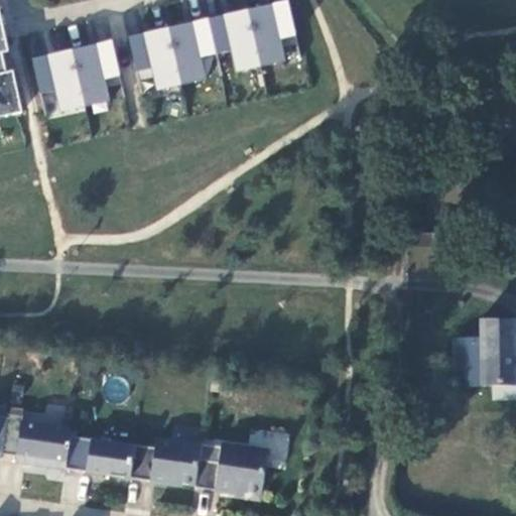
[(298,42),(288,0),(284,0),(249,8),(261,66),(286,59),(283,45),(298,42)]
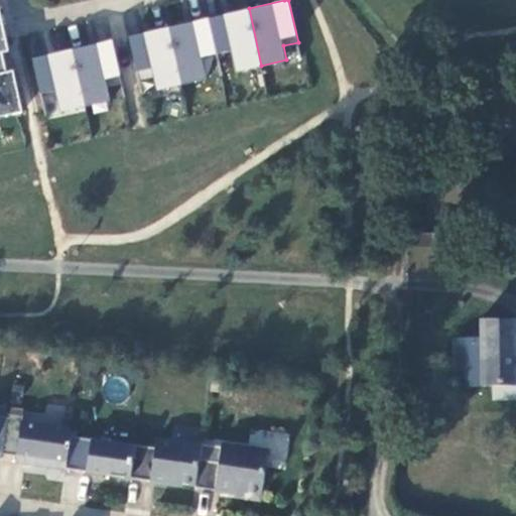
[(0,52),(3,51),(9,50),(0,8),(0,52)]
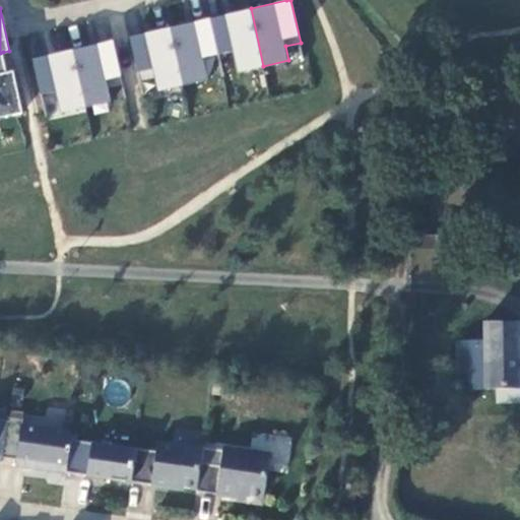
[(263,66),(251,8),(210,17),(218,53),(234,50),(239,72),(263,66)]
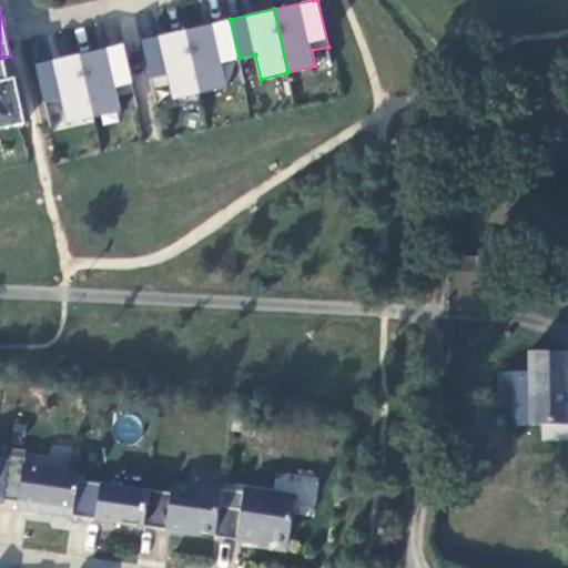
[(222,62),(239,58),(230,19),(186,29),(200,92),(227,85),(222,62)]
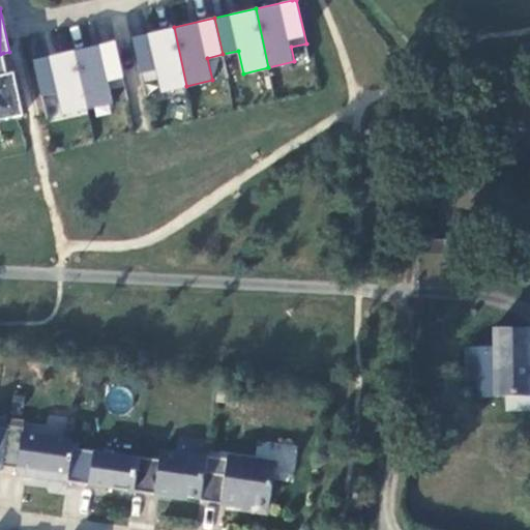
[(162,92),(186,86),(174,27),(133,36),(143,81),(157,77),(162,92)]
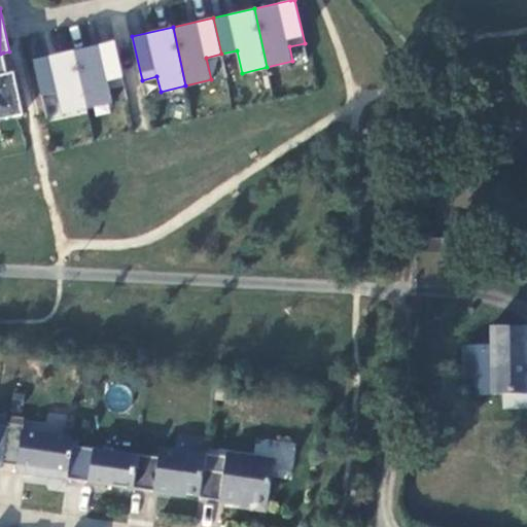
[(74,49),(88,108),(113,102),(110,88),(125,84),(115,40),(74,49)]
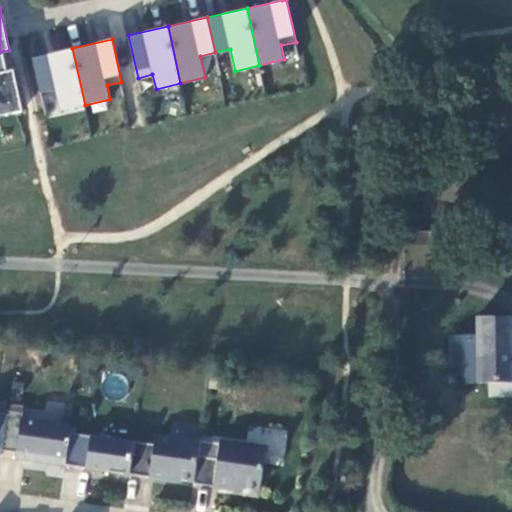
[(72,48),(33,57),(41,92),(55,89),(60,110),(85,105),(72,48)]
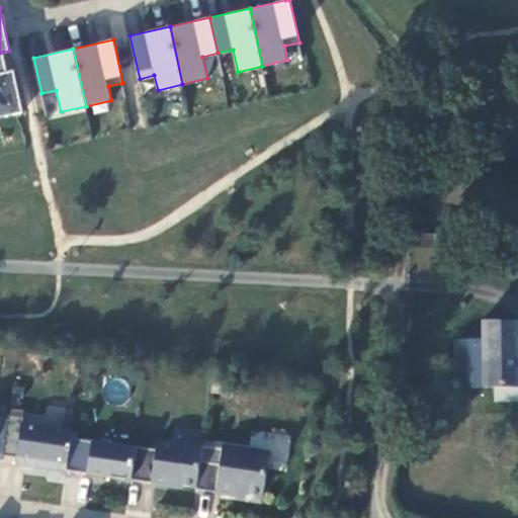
[(0,116),(23,111),(14,70),(7,71),(0,73),(0,116)]
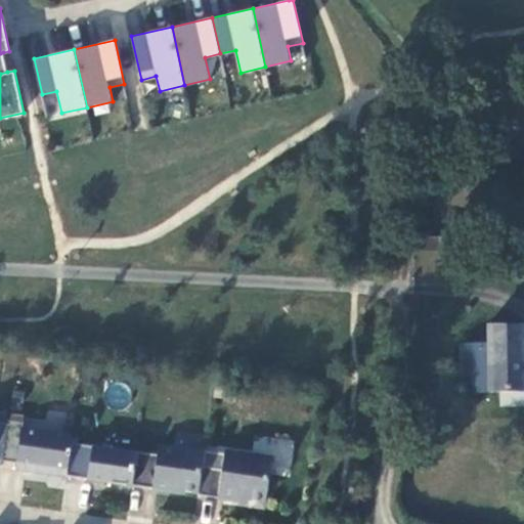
[(398,249),(418,248),(440,247),(440,235),(420,236),(397,237),(398,249)]
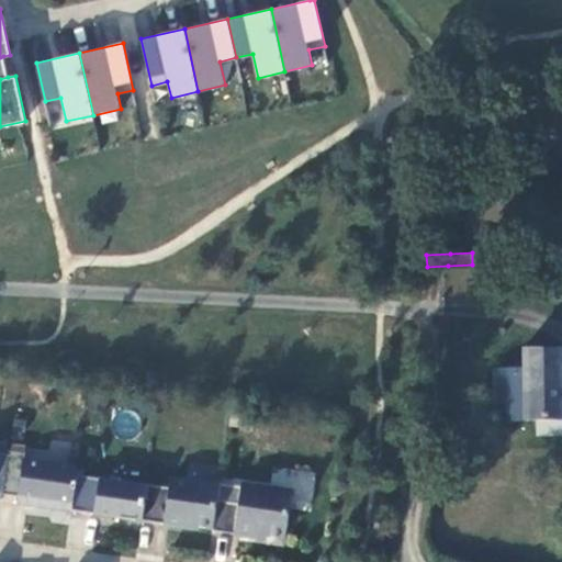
[(499,372),(503,418),(541,416),(561,414),(561,346),(527,348),(529,371),(499,372)]
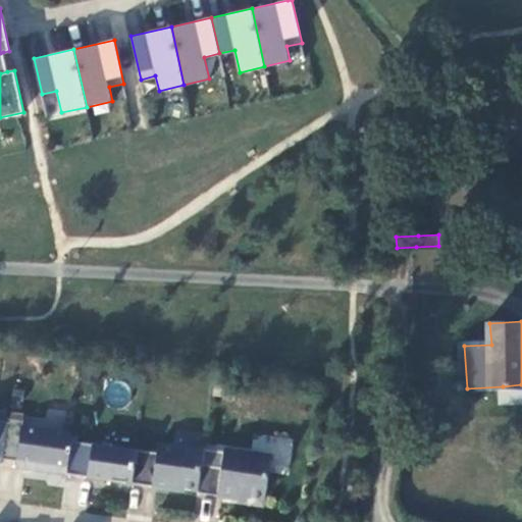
[(521,384),(503,386),(504,404),(521,403),(521,384)]
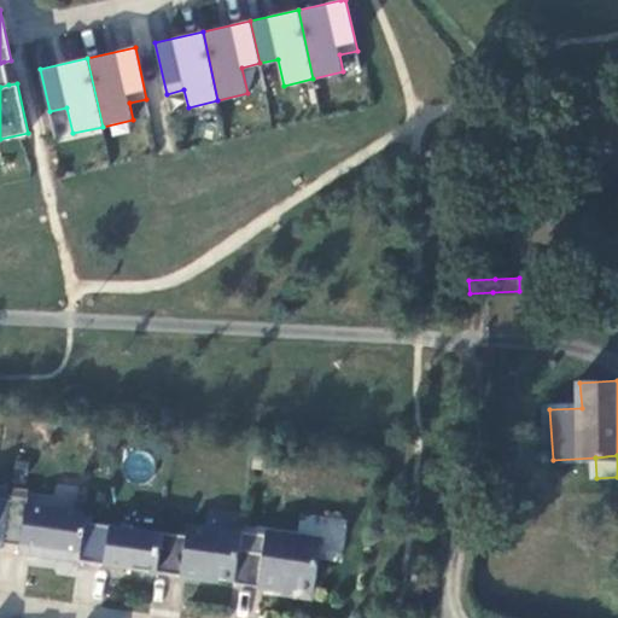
[(28,499),(9,496),(9,500),(1,544),(19,547),(18,553),(79,561),(85,523),(85,514),(27,506),(28,499)]
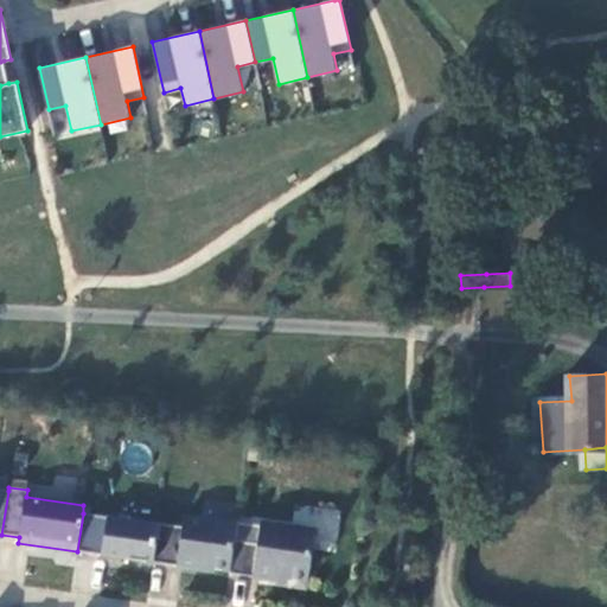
[(153,562),(159,525),(83,513),(77,551),(153,562)]
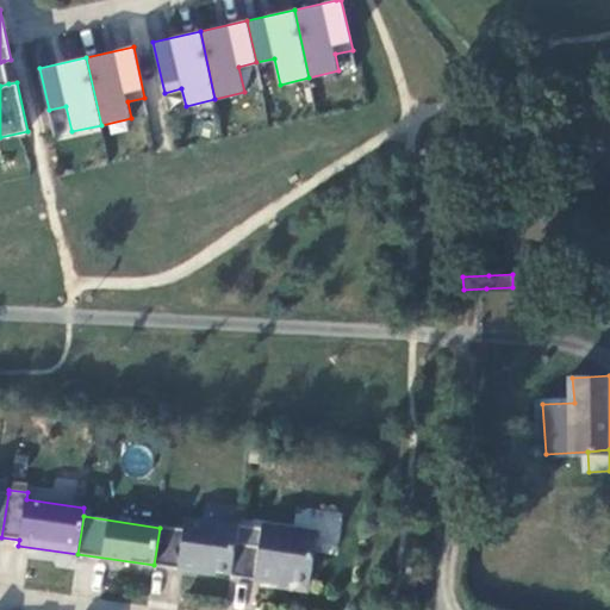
[(154,565),(191,571),(199,572),(200,570),(231,573),(237,528),(194,522),(184,520),(182,530),(160,528),(154,565)]
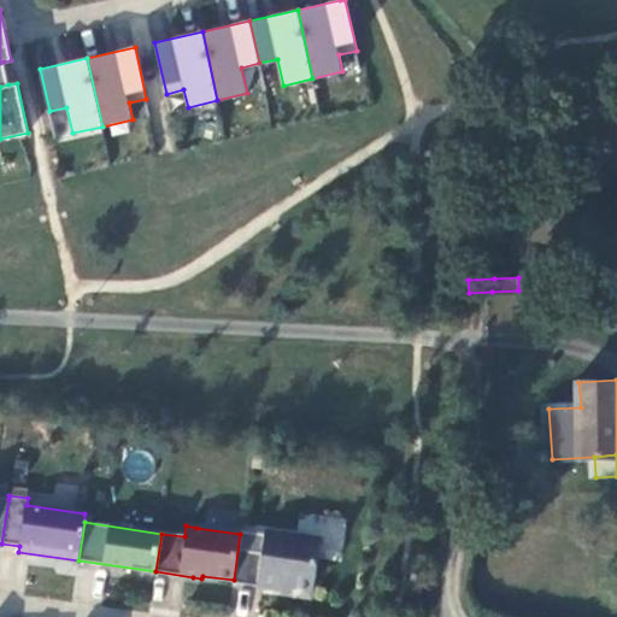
[(264,535),(241,532),(240,534),(234,580),(233,583),(281,591),(281,587),(312,592),(319,540),(265,532),(264,535)]
